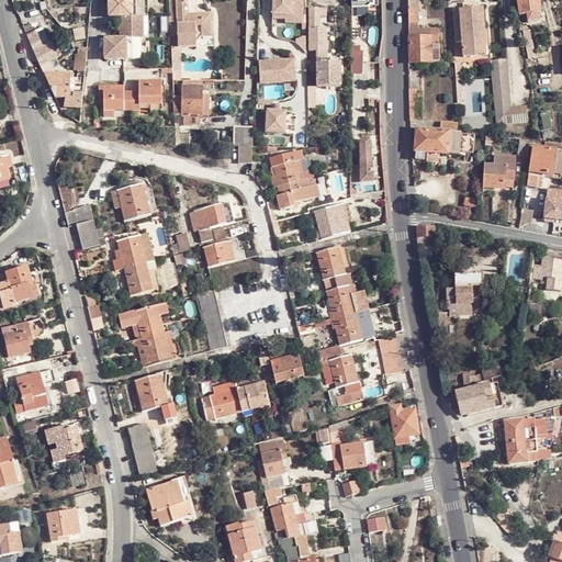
[(121,19),(138,18),(138,0),(109,0),(110,19),(121,19)]
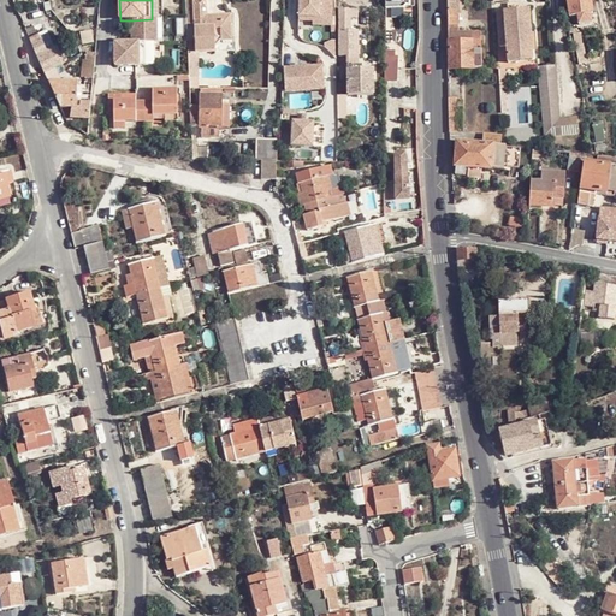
[(160,19),(166,19),(165,0),(152,0),(152,19),(160,19)]
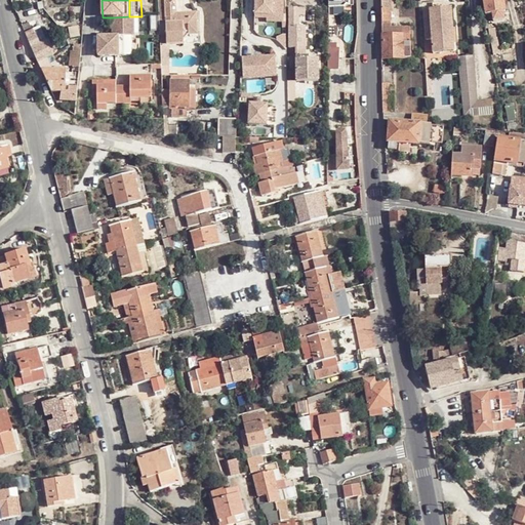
[(165,0),(166,23),(176,23),(175,0),(165,0)]
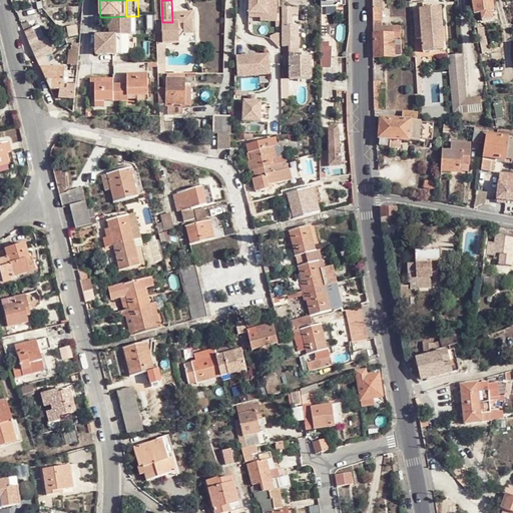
[(250,0),(250,14),(269,16),(270,0),(250,0)]
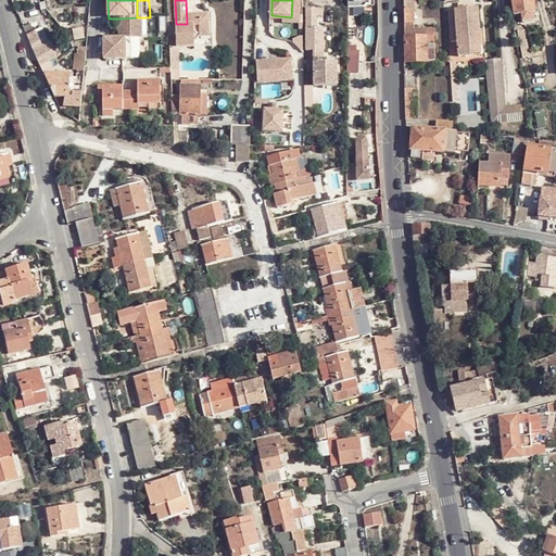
[(536,13),(534,0),(513,0),(516,15),(521,15),(522,24),(534,22),(533,13),(536,13)]
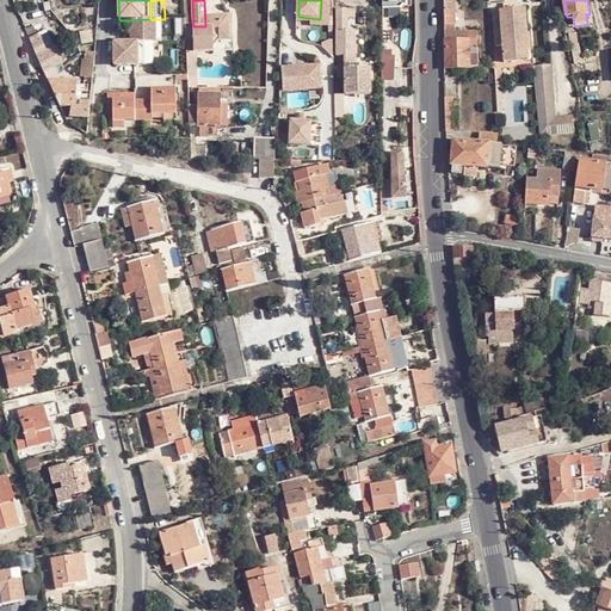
[(372,72),(360,72),(356,72),(356,65),(356,31),(350,30),(350,18),(357,18),(357,8),(337,7),(337,55),(346,55),(345,96),(371,96),(372,72)]
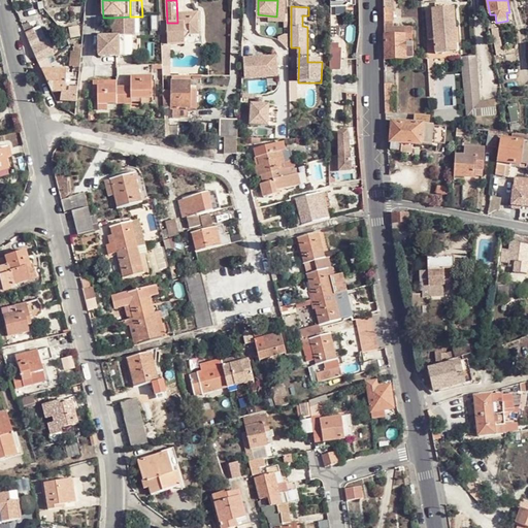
[(394,23),(393,9),(383,9),(384,23),(394,23)]
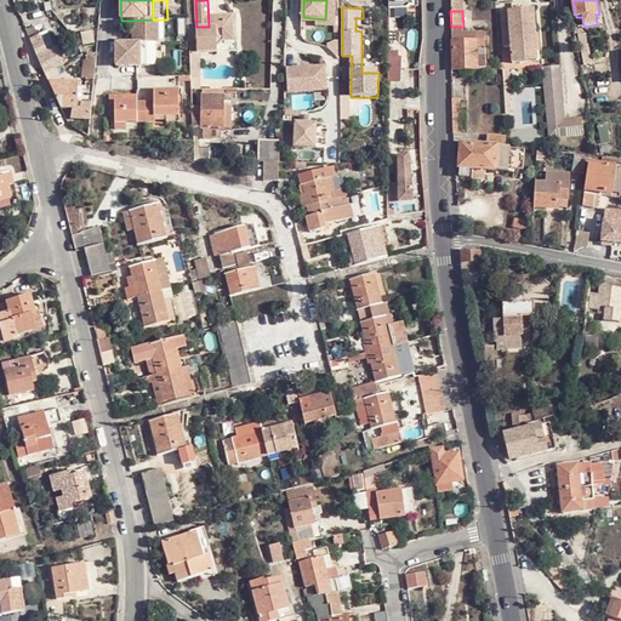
[(516,63),(530,63),(530,55),(537,53),(539,53),(537,36),(530,38),(528,11),(505,12),(507,47),(514,47),(516,63)]
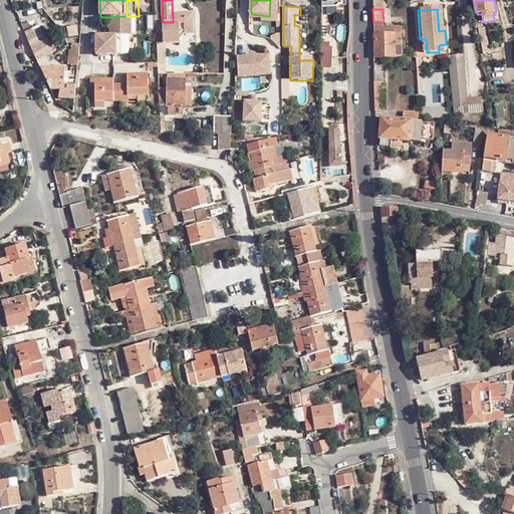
[(133,35),(134,16),(126,16),(110,17),(109,36),(121,35),(131,35),(133,35)]
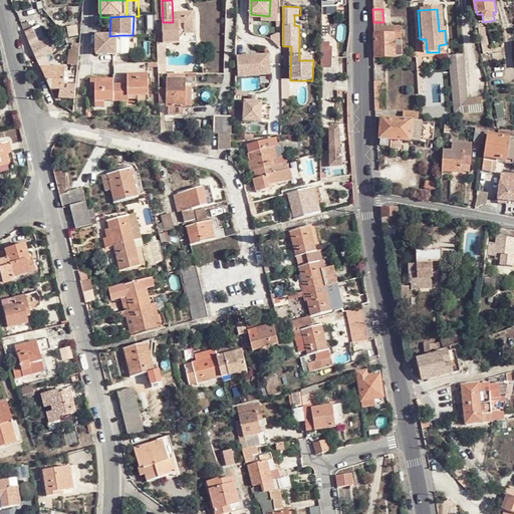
[(29,19),(21,23),(31,47),(40,43),(29,19)]
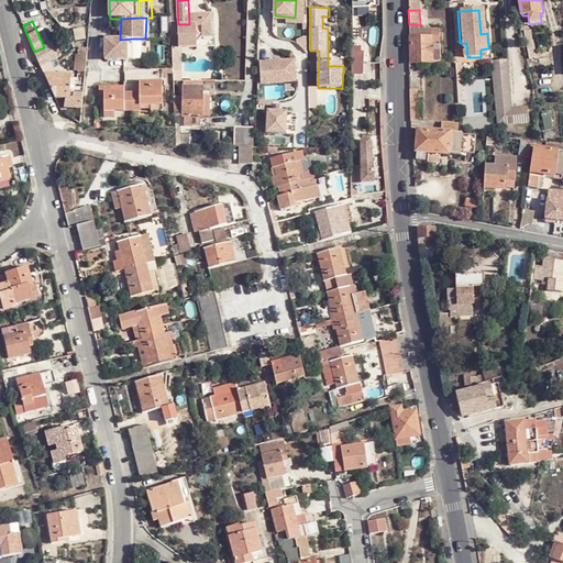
[(178,24),(179,47),(194,47),(205,46),(203,23),(189,24),(178,24)]
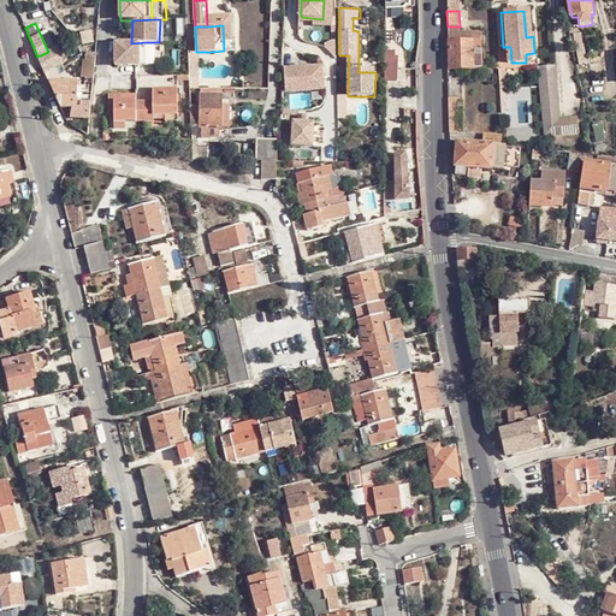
[(448,27),(449,69),(484,69),(483,48),(473,48),(474,45),(483,45),(483,33),(460,33),(460,27),(448,27)]
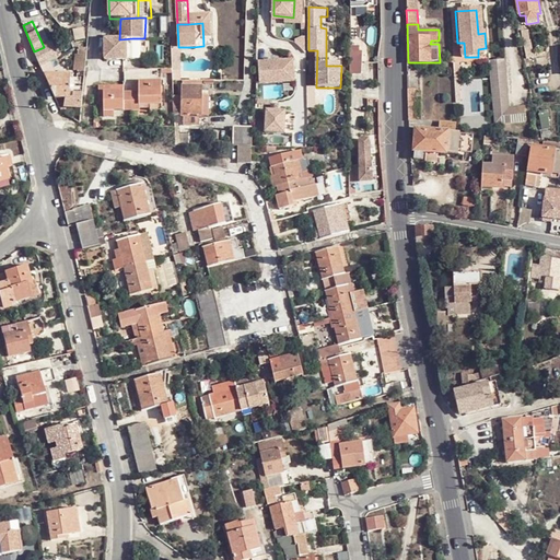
[(119,39),(106,39),(105,61),(131,61),(132,38),(119,39)]
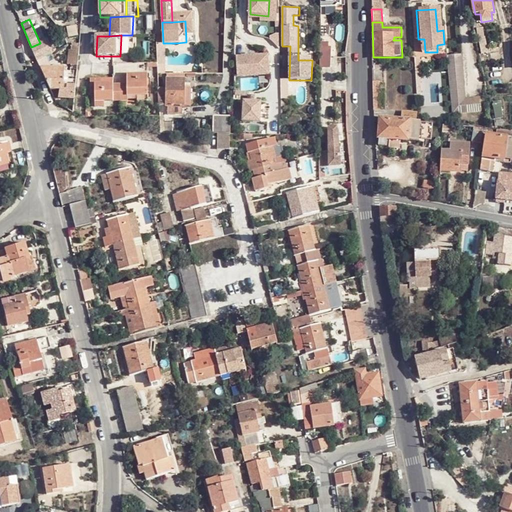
[(130,35),(121,35),(120,56),(129,56),(130,35)]
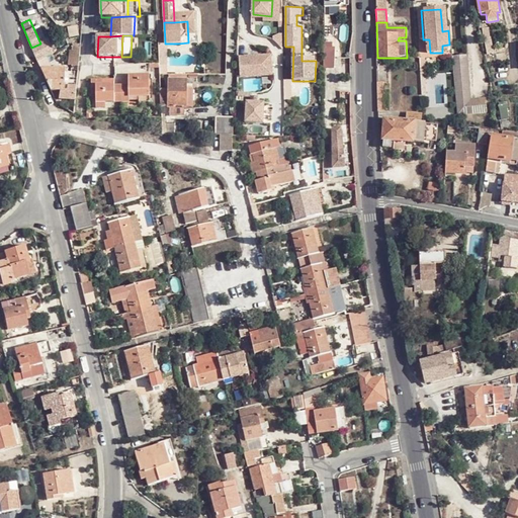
[(31,48),(38,62),(56,55),(50,39),(40,44),(31,48)]
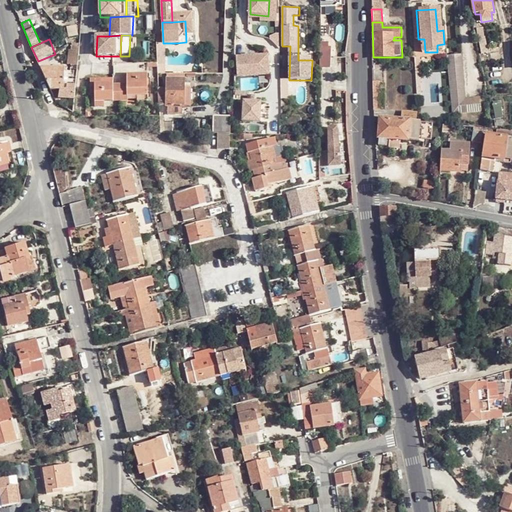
[(163,51),(176,51),(176,43),(163,43),(163,51)]
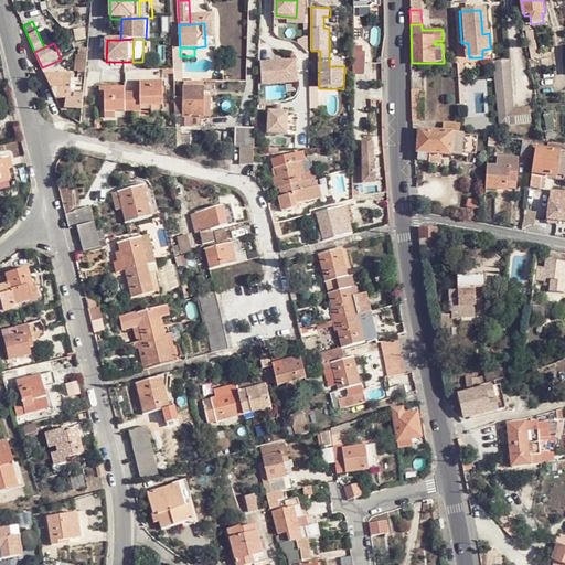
[(352,52),(352,76),(362,76),(362,53),(352,52)]
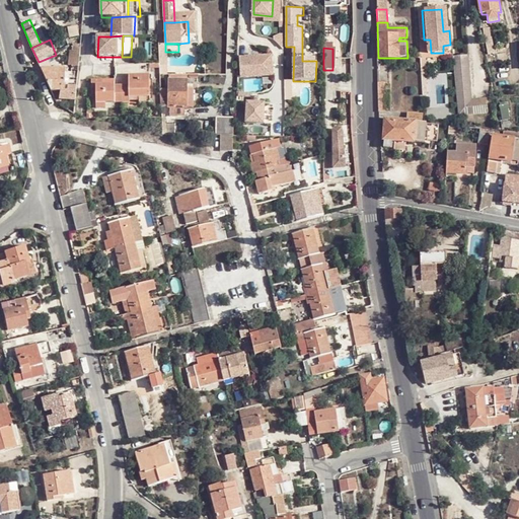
[(80,66),(81,50),(75,49),(74,56),(72,56),(71,67),(79,66),(80,66)]
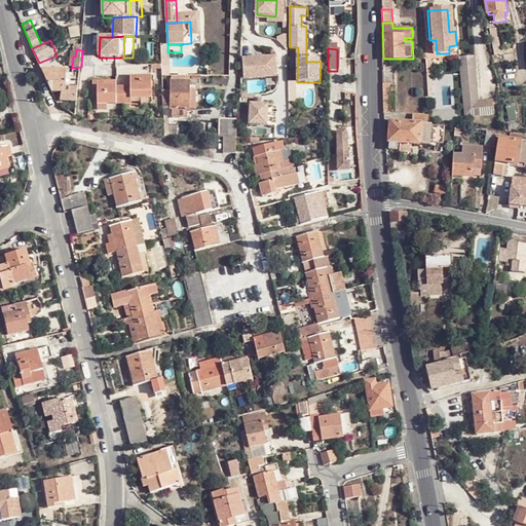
[(495,115),(494,105),(493,101),(478,103),(474,55),(467,57),(460,58),(464,117),(495,115)]
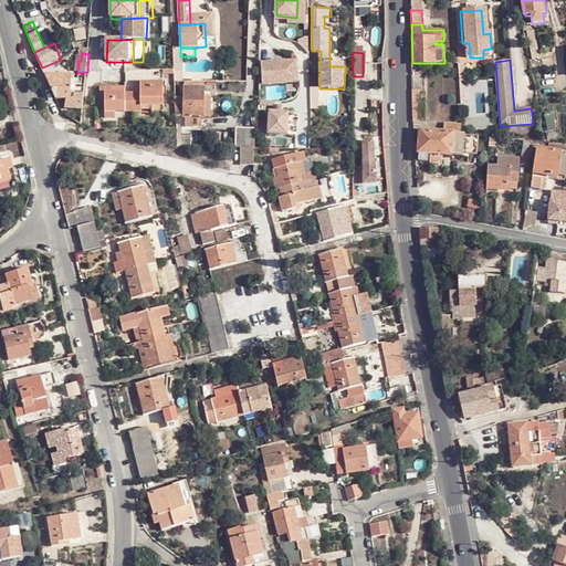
[(289,61),(280,62),(282,83),(289,82),(289,61)]
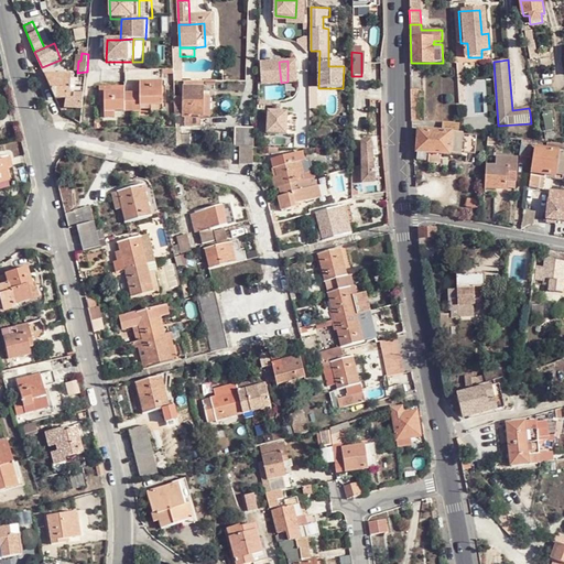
[(267,62),(261,62),(262,83),(281,83),(279,62),(267,62)]
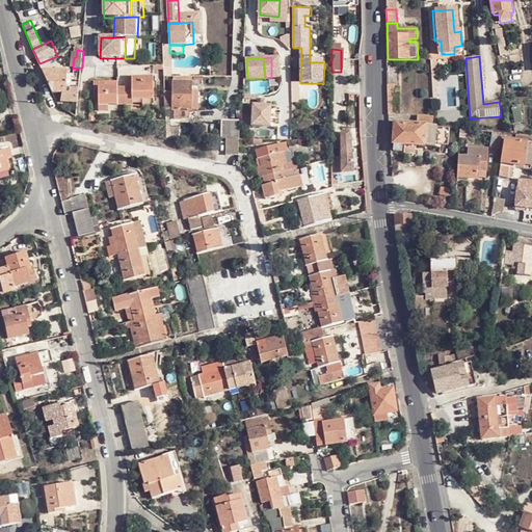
[(439,60),(431,60),(432,77),(439,76),(440,77),(439,60)]
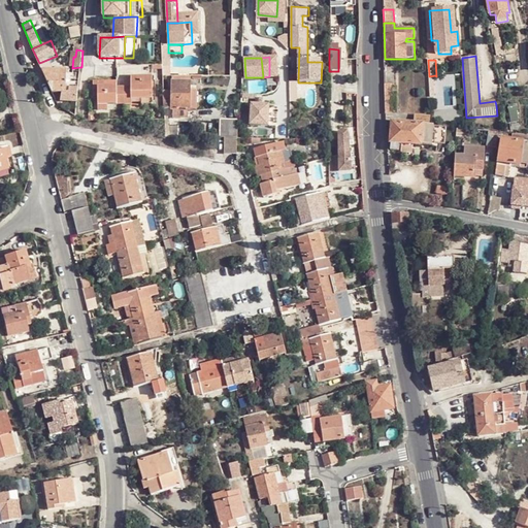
[(42,71),(52,92),(62,92),(67,92),(67,88),(67,71),(42,71)]
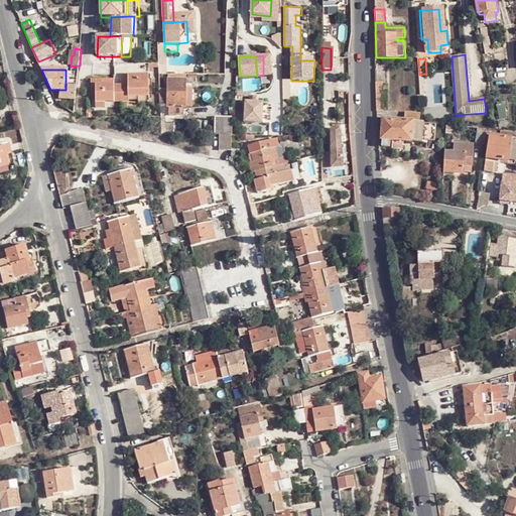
[(121,87),(120,102),(128,102),(128,96),(138,97),(149,97),(149,75),(128,75),(127,87),(121,87)]
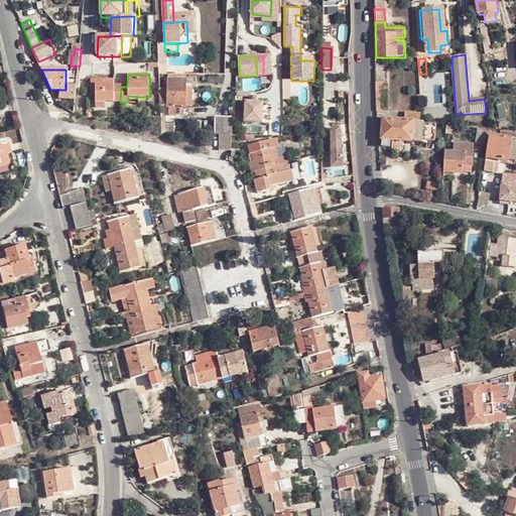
[(168,88),(161,88),(161,106),(168,106),(168,108),(169,108),(169,115),(183,115),(183,107),(186,107),(186,105),(186,88),(186,79),(168,79),(168,88)]
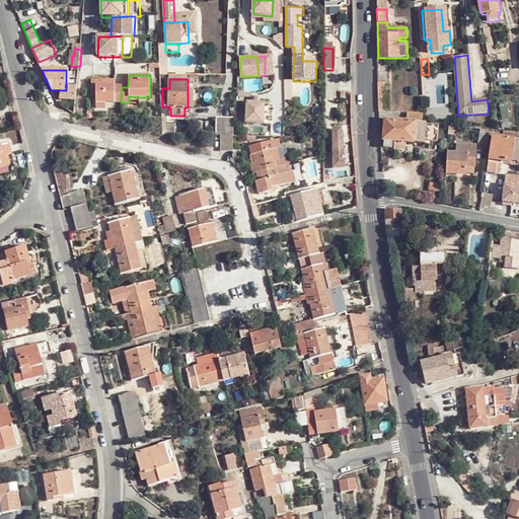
[(104,102),(121,102),(122,87),(115,87),(115,80),(90,80),(90,89),(95,90),(95,96),(95,102),(104,102)]
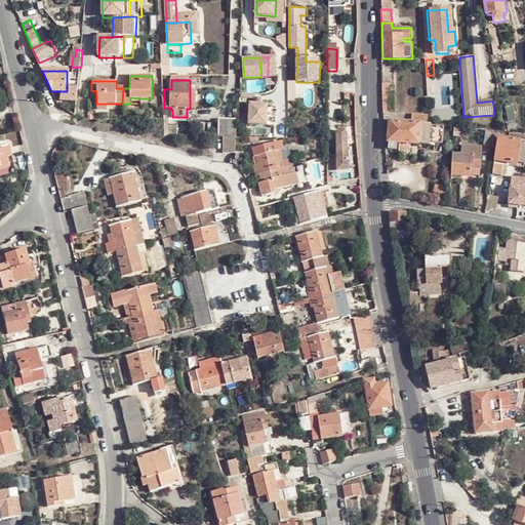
[(62,99),(77,102),(79,89),(67,87),(67,91),(62,91),(62,99)]
